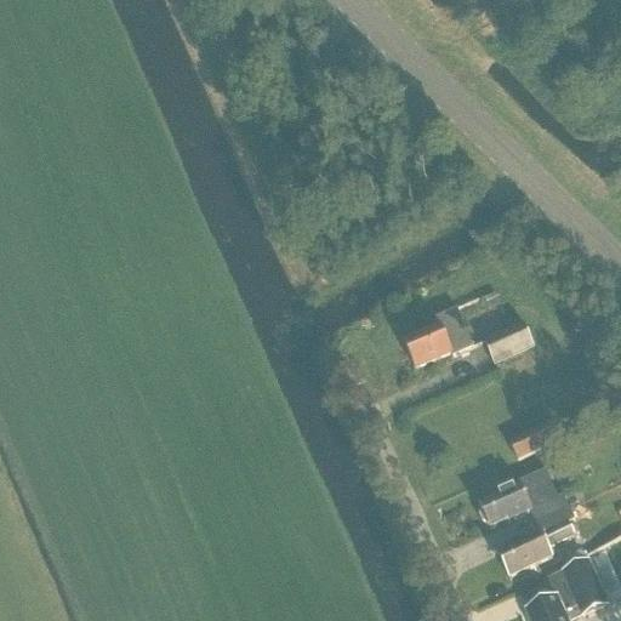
[(474,349),(457,311),(436,320),(439,329),(404,343),(415,370),(451,354),(453,359),(474,349)]
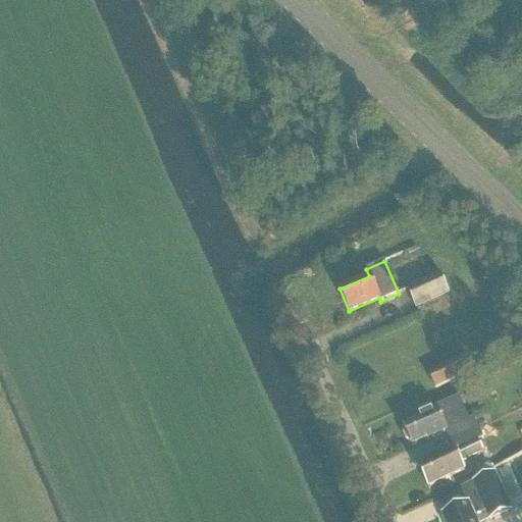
[(450,294),(441,274),(407,289),(415,309),(450,294)]
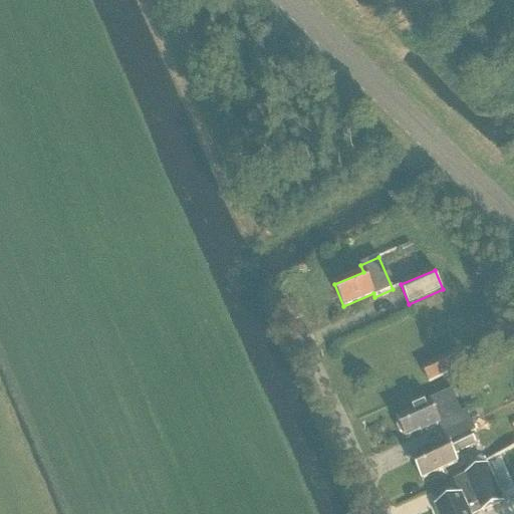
[(465,366),(457,349),(421,366),(429,383),(465,366)]
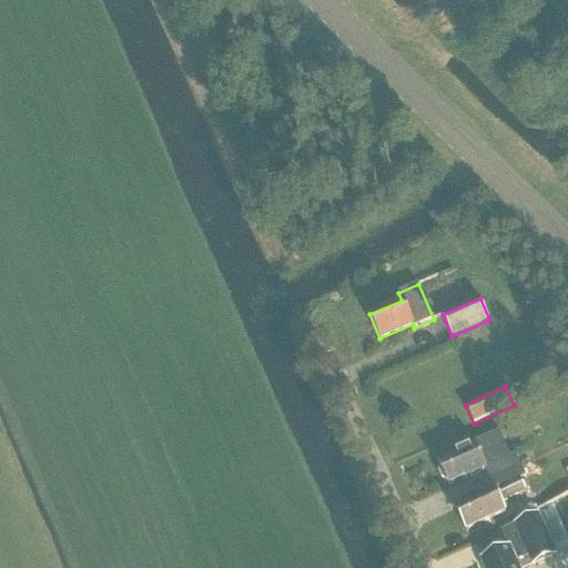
[(485,469),(490,480),(520,466),(515,455),(510,457),(499,432),(475,443),(476,446),(454,456),(454,457),(439,464),(448,485),(463,478),(464,479),(485,469)]
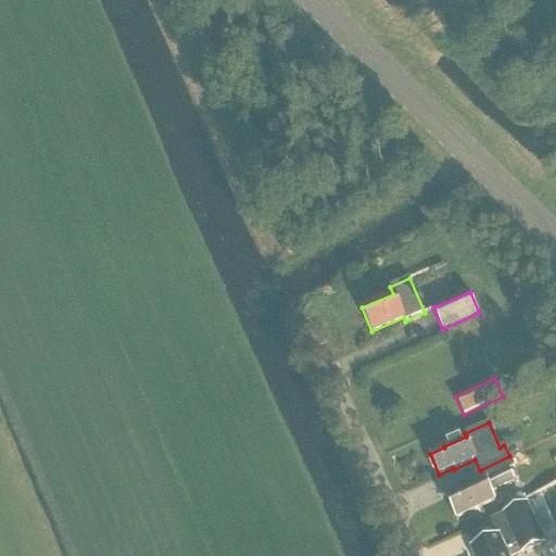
[(509,456),(480,470),(484,481),(446,500),(456,519),(494,501),(490,491),(514,479),(509,469),(514,467),(509,456)]
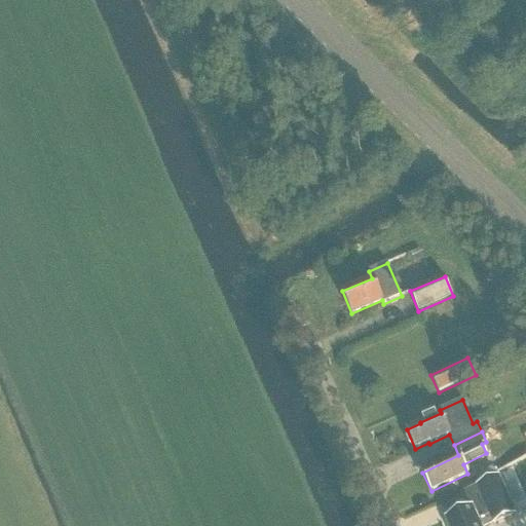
[(480,525),(491,521),(493,525),(516,515),(498,477),(464,492),(471,508),(445,519),(447,522),(445,523),(446,525),(480,525)]
